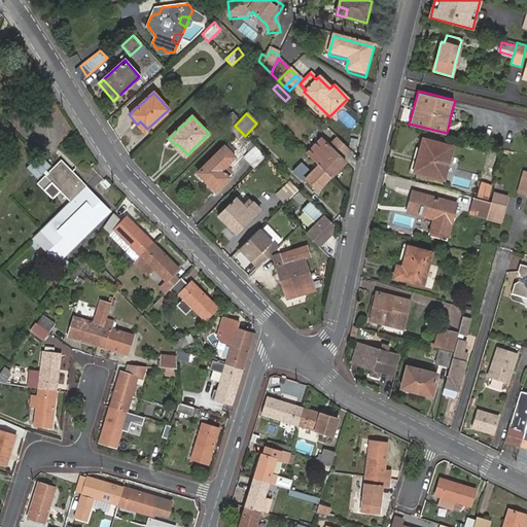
[(140,121),(137,125),(144,132),(147,129),(140,121)]
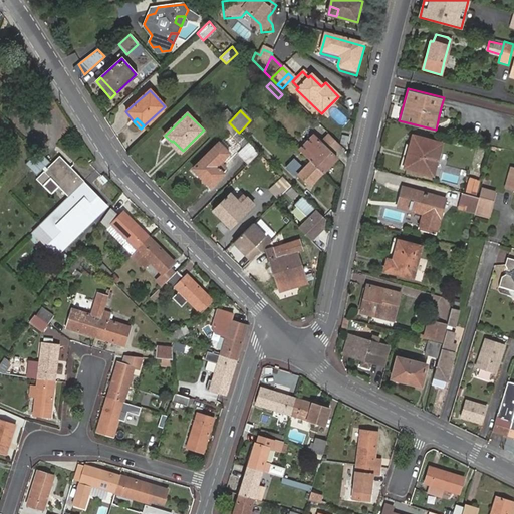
[(227,121),(222,126),(228,134),(238,144),(243,149),(237,154),(247,164),(258,153),(239,133),(229,122),(227,121)]
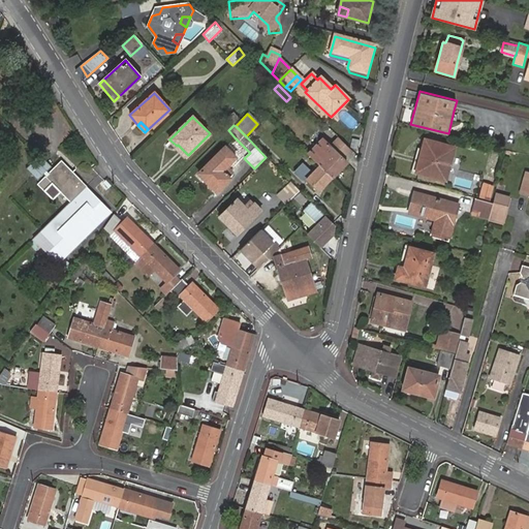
[(235,137),(230,142),(241,152),(231,161),(237,166),(244,158),(250,153),(245,148),(235,137)]
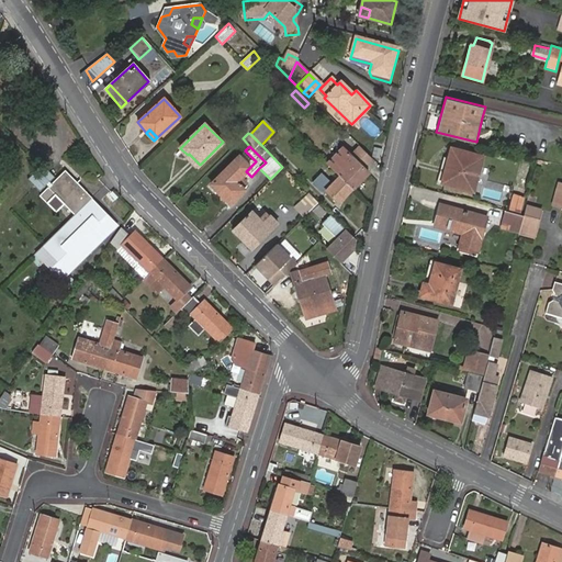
[(328,164),(338,175),(340,176),(353,189),(368,175),(363,169),(372,160),(359,147),(350,157),(343,149),(328,164)]
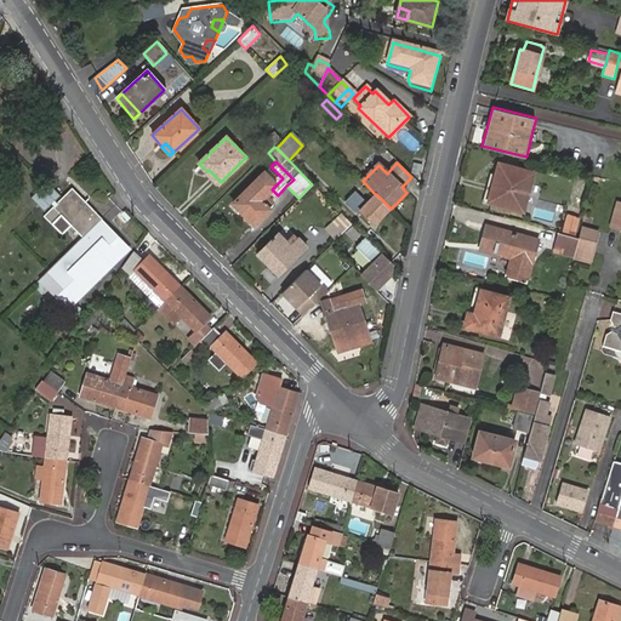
[(501,164),(493,200),(527,208),(535,172),(501,164)]
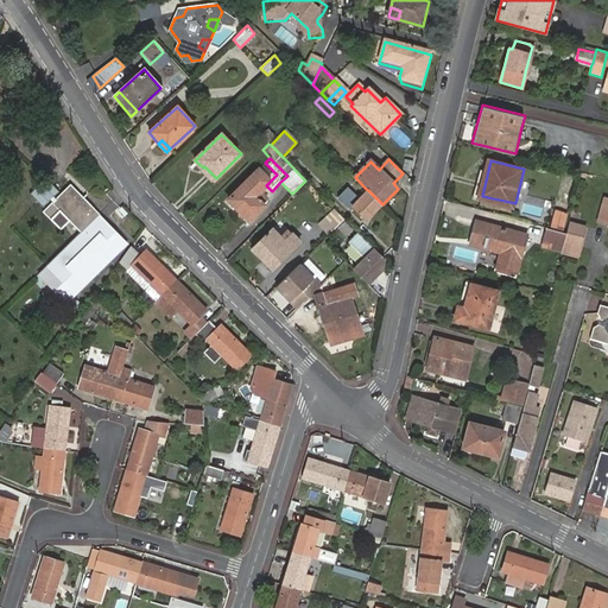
[(263,203),(267,198),(273,192),(272,191),(266,185),(277,175),(265,163),(254,173),(227,200),(248,221),(264,206),(263,203)]
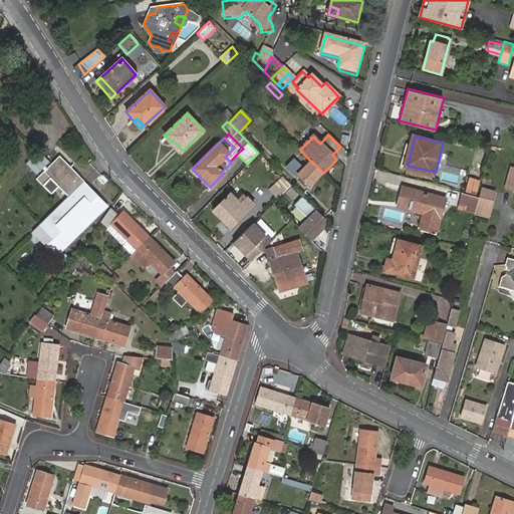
[(173,141),(172,142),(169,144),(180,155),(183,151),(173,141)]
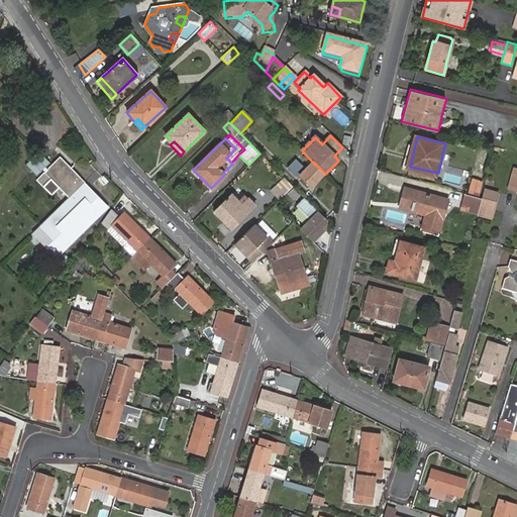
[(53,180),(70,197),(71,198),(85,183),(61,158),(37,180),(44,187),(53,180)]
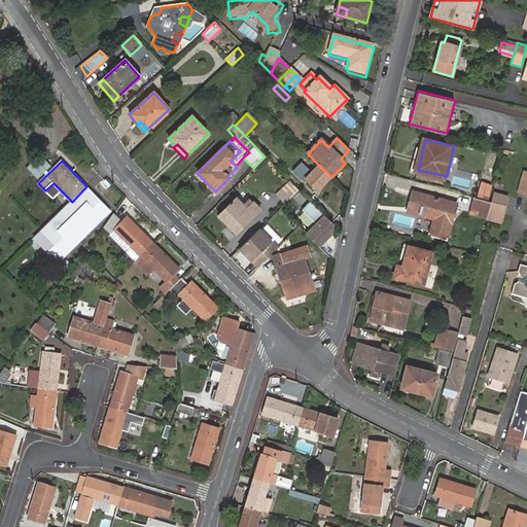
[(317,191),(331,177),(319,165),(312,172),(302,163),(293,171),(305,181),(306,180),(317,191)]
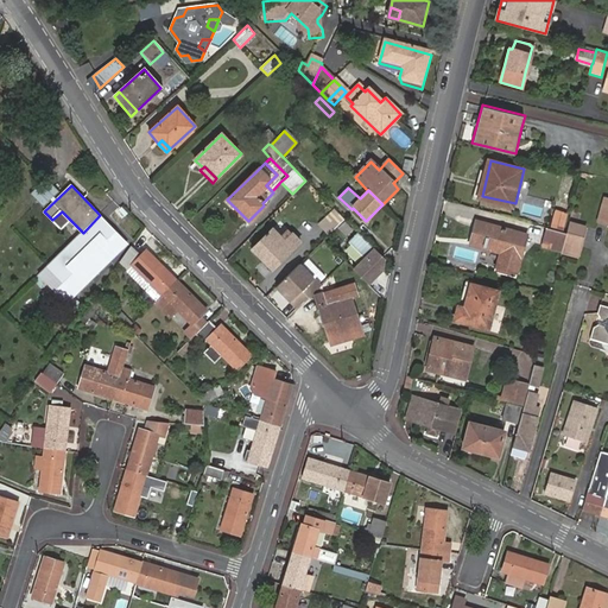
[(553,209),(550,227),(564,229),(567,213),(553,209)]
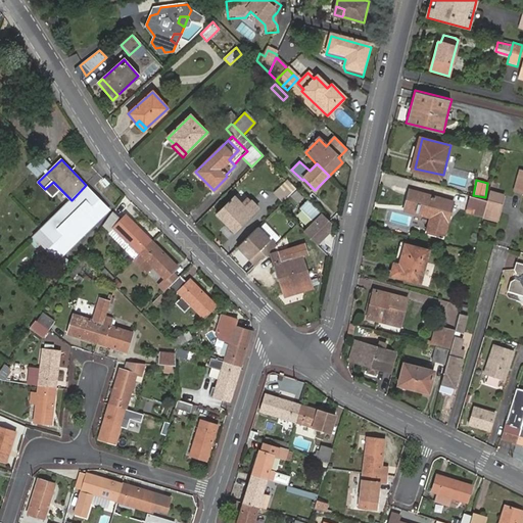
[(284,198),(286,200),(296,189),(290,182),(279,193),(284,198)]
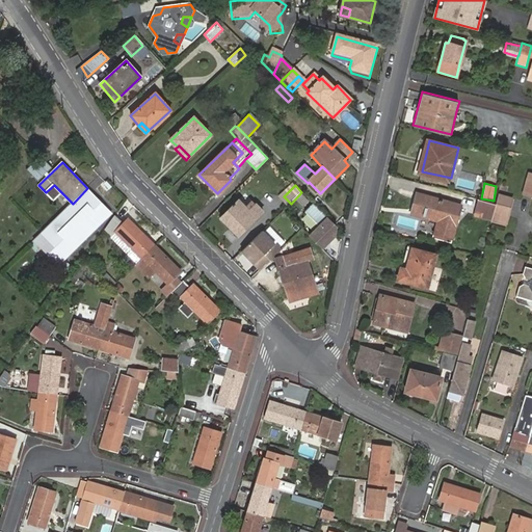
[(421,190),(416,206),(442,215),(440,221),(435,232),(453,238),(463,205),(421,190)]
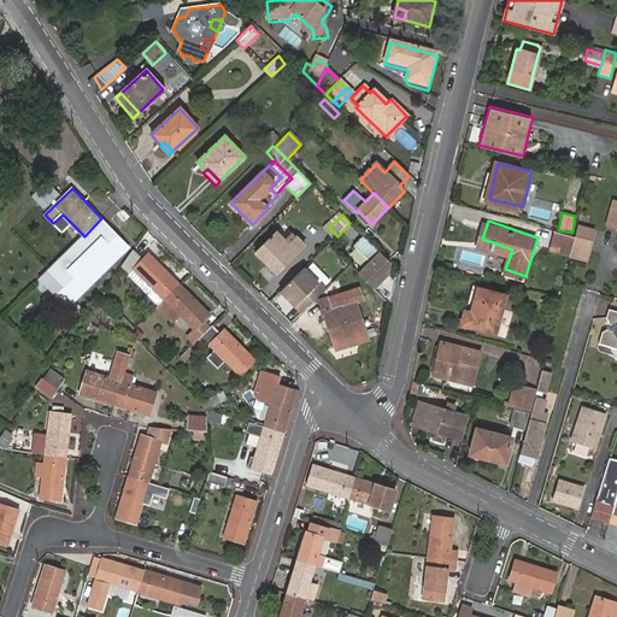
[(589,263),(598,230),(580,225),(576,238),(556,233),(551,252),(589,263)]
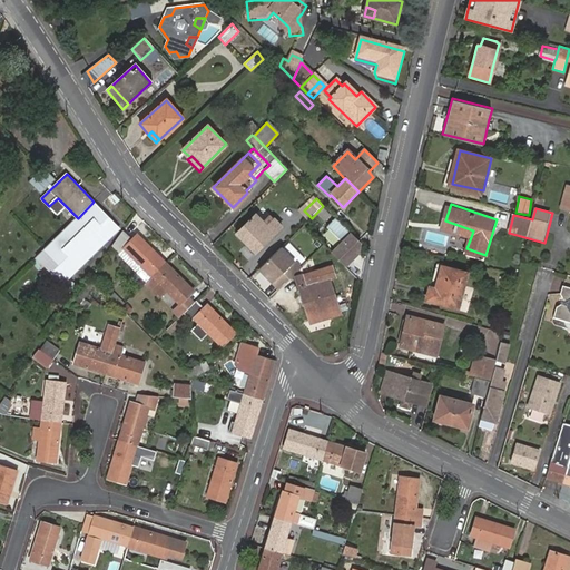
[(255,216),(236,234),(255,253),(282,226),(275,219),(266,227),(255,216)]
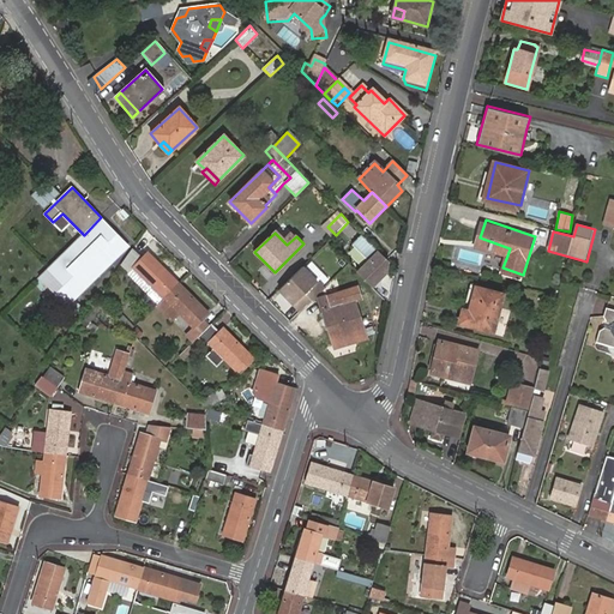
[(389,262),(361,235),(351,245),(369,262),(357,274),(372,288),(386,275),(389,262)]
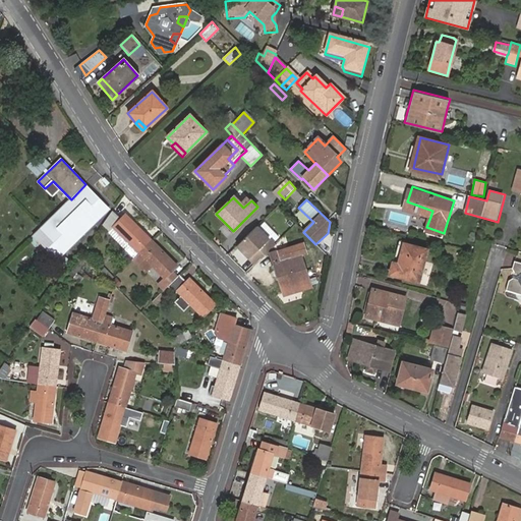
[(432,211),(407,201),(405,208),(430,217),(432,211)]
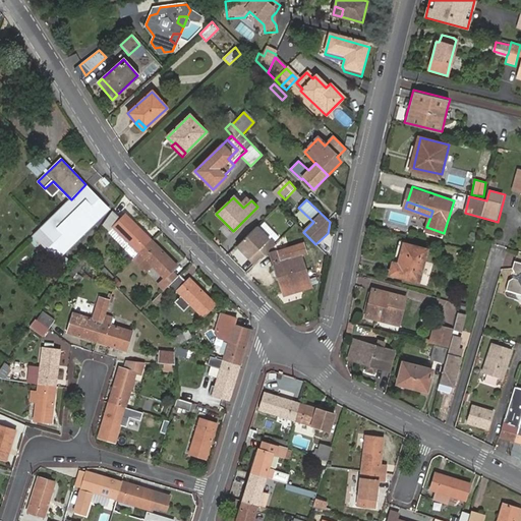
[(56,212),(42,226),(60,245),(56,249),(62,256),(81,237),(56,212)]
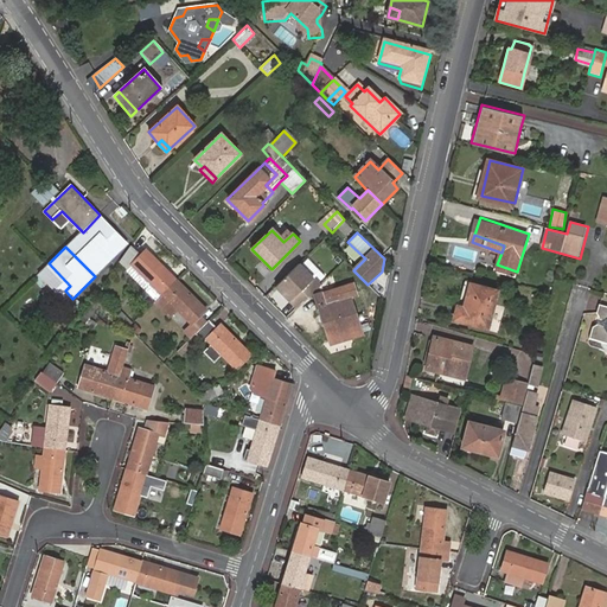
[(131,247),(120,262),(127,270),(132,266),(161,295),(177,280),(146,250),(141,255),(131,247)]
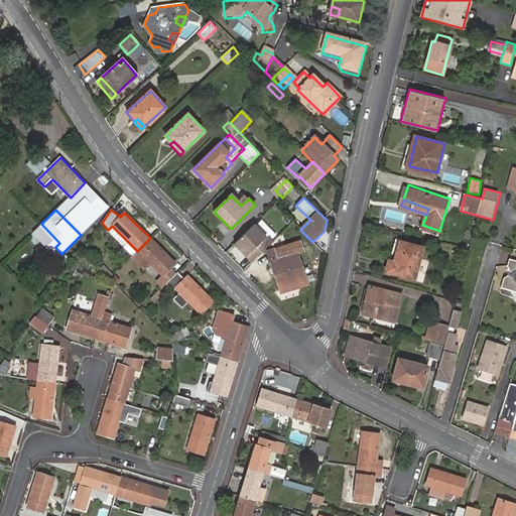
[(270,243),(253,225),(233,244),(251,262),(270,243)]
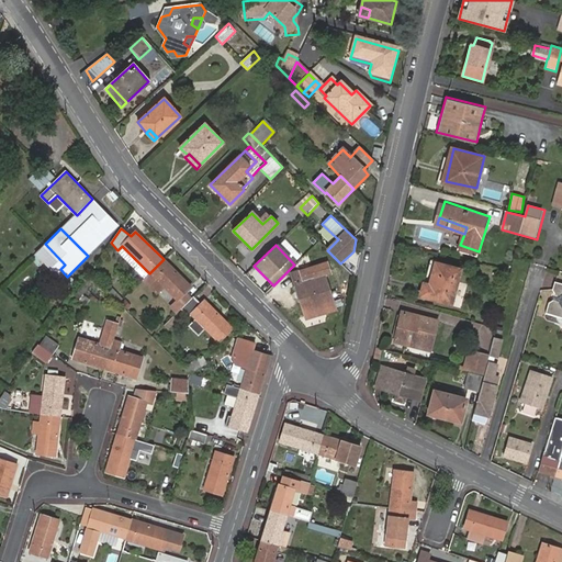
[(164,259),(149,273),(177,301),(170,306),(177,313),(181,308),(193,298),(187,292),(191,288),(164,259)]
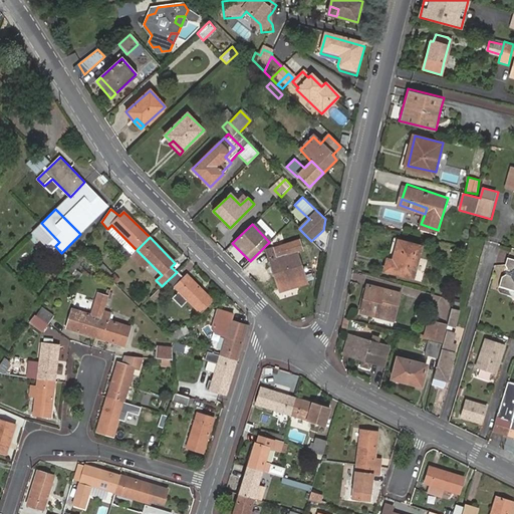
[(402,238),(394,260),(390,258),(387,267),(414,275),(423,245),(402,238)]
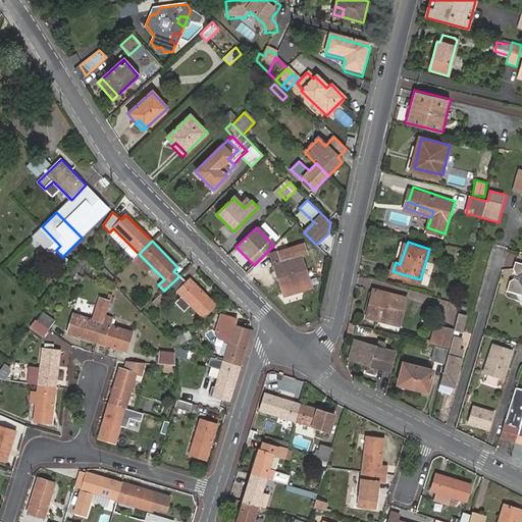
[(303,246),(269,255),(279,289),(307,280),(300,256),(306,255),(303,246)]
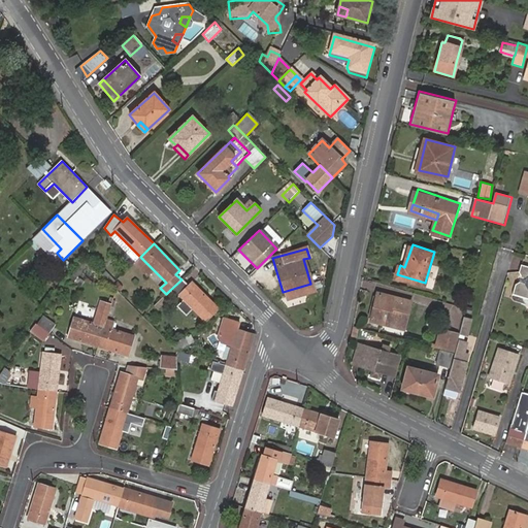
[(81,262),(73,274),(75,276),(79,270),(81,271),(86,265),(81,262)]
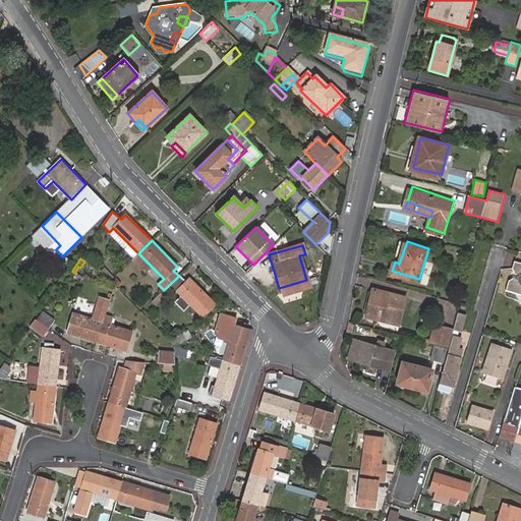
[(513,277),(508,280),(506,290),(520,294),(520,262),(514,259),(512,268),(514,272),(520,273),(520,275),(520,279),(513,277)]
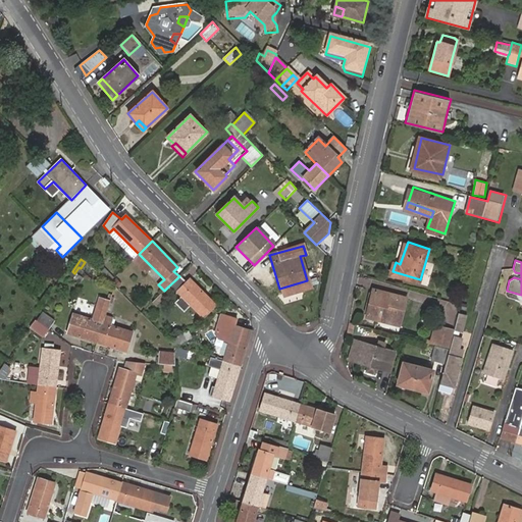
[(105,268),(101,272),(111,281),(115,278),(105,268)]
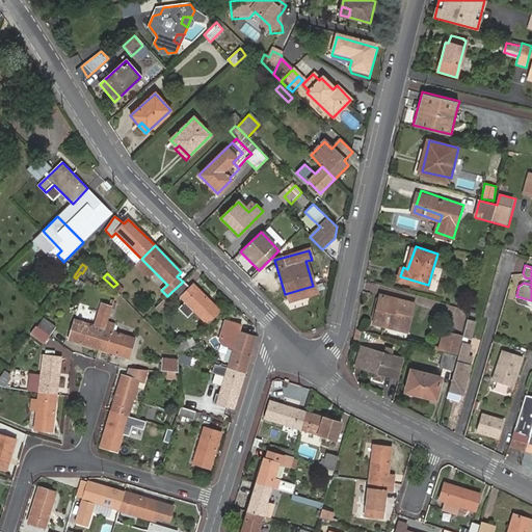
[(190,289),(183,282),(178,286),(171,292),(179,300),(181,297),(185,301),(178,309),(187,318),(194,312),(207,324),(220,312),(194,285),(190,289)]
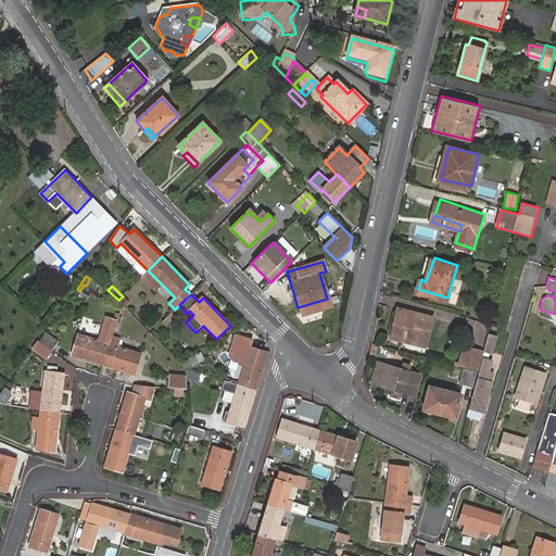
[(400,311),(396,321),(406,325),(409,314),(400,311)]
